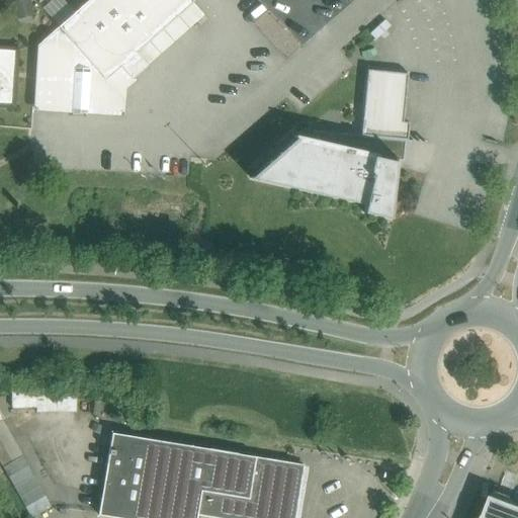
[(191,0),(88,0),(58,27),(105,80),(120,66),(133,79),(147,66),(136,53),(193,2),(191,0)]
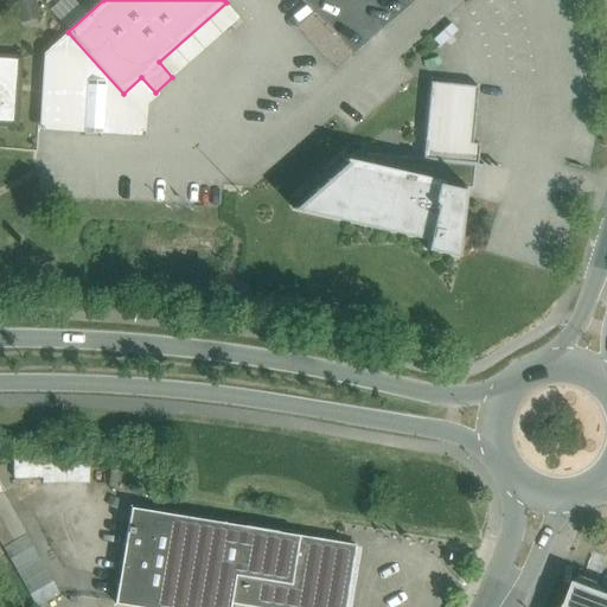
[(123,94),(68,32),(49,50),(44,127),(141,133),(144,103),(155,93),(141,77),(123,94)]
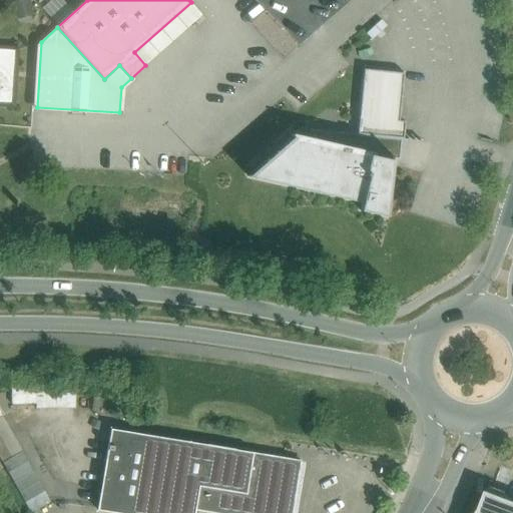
[(0,48),(0,104),(13,105),(16,49),(0,48)]
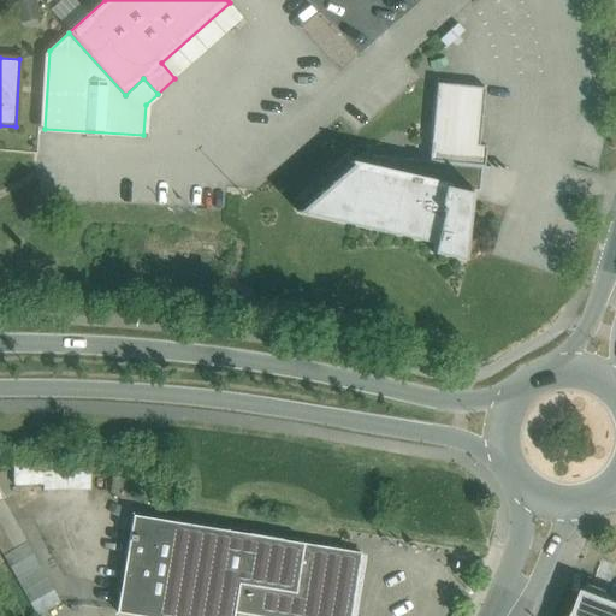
[(485,88),(437,83),(430,161),(474,166),(484,167),(486,147),(473,146),(474,138),(480,138),(485,88)]
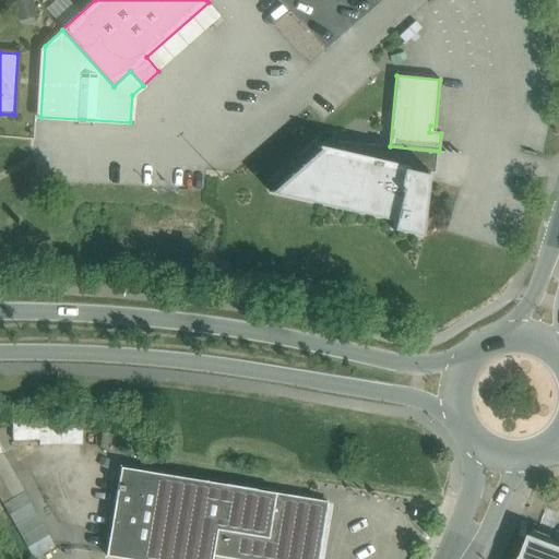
[(390,146),(342,142),(340,152),(322,147),(271,193),(394,222),(392,230),(420,237),(430,151),(390,146)]
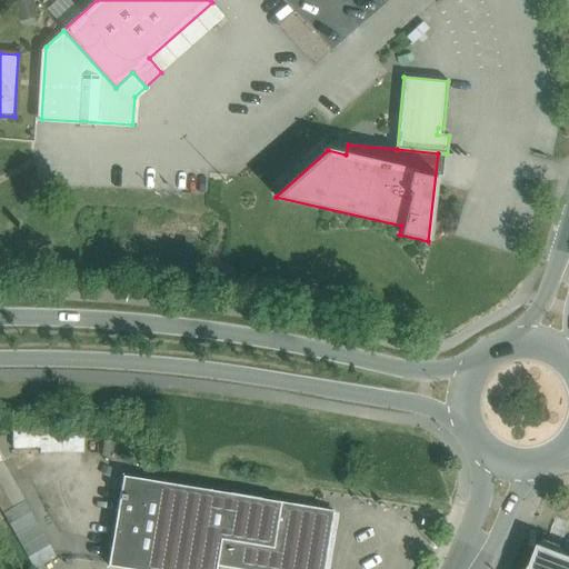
[(13,445),(31,446),(32,431),(15,430),(13,445)]
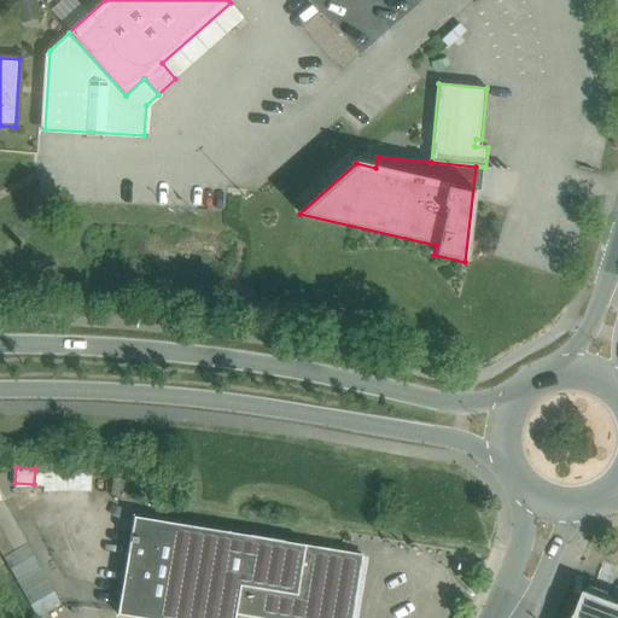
[(0,503),(0,552),(3,558),(27,544),(3,502),(0,503)]
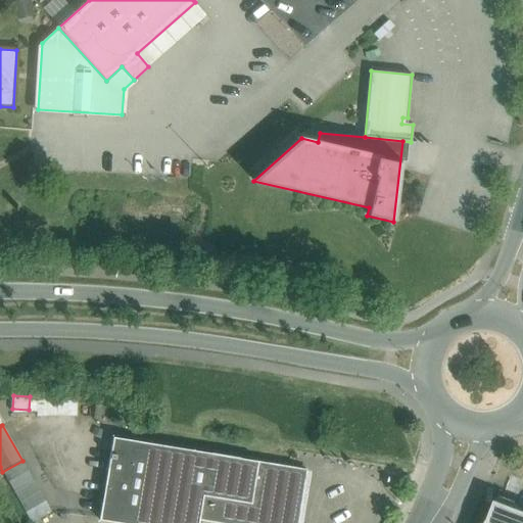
[(296,522),(306,470),(112,438),(99,520),(114,522),(152,522),(157,496),(199,504),(196,520),(199,520),(215,522),(296,522)]
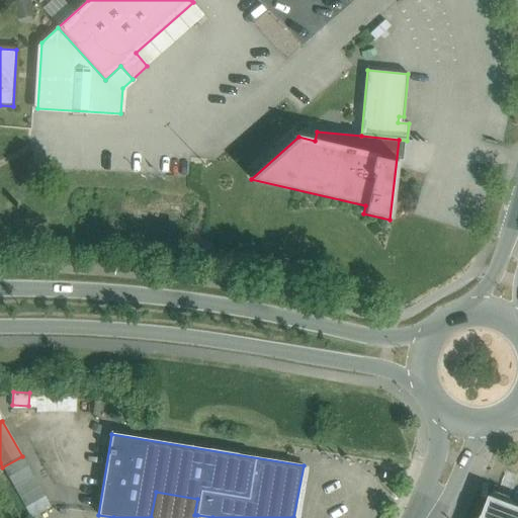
[(22,456),(2,467),(25,508),(45,497),(22,456)]
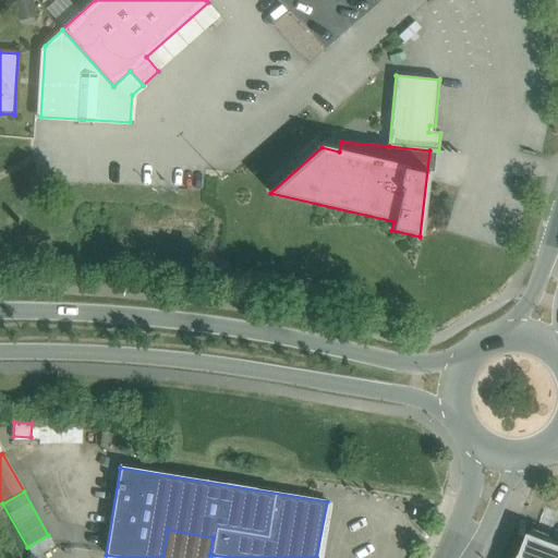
[(213,537),(168,530),(162,557),(211,557),(213,555),(209,555),(213,537)]
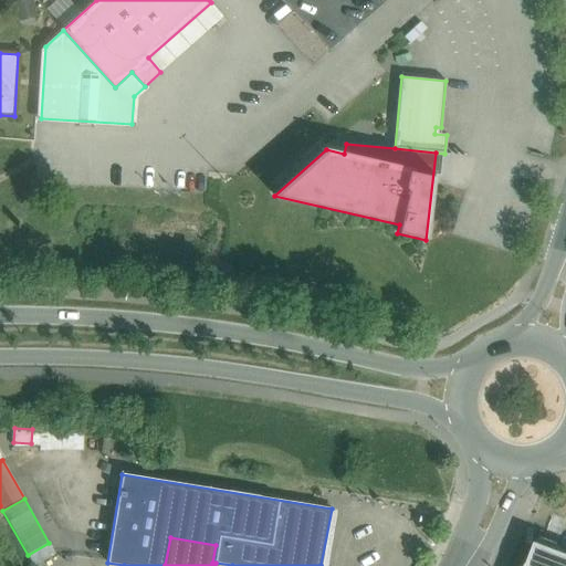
[(565,565),(565,553),(536,542),(527,565),(565,565)]
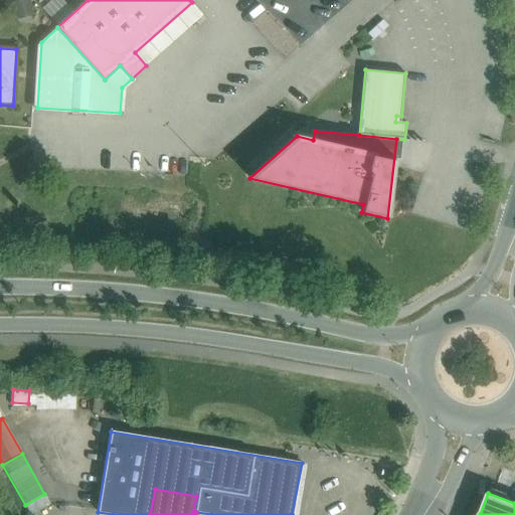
[(44,494),(25,505),(30,514),(32,514),(50,505),(44,494)]
